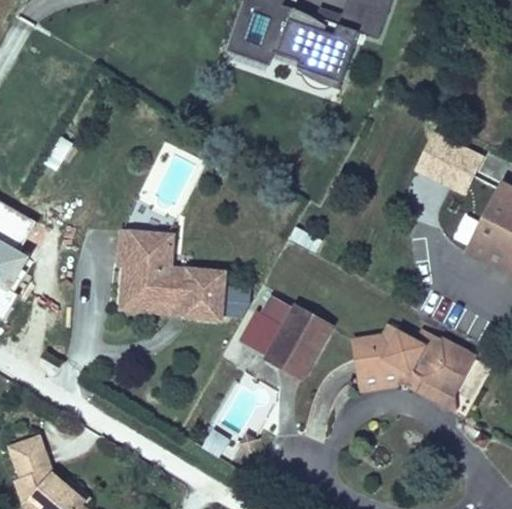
[(343,80),(361,29),(379,35),(391,0),(343,0),(340,10),(317,2),(314,11),(291,3),(292,0),(243,0),(227,48),(270,63),(275,48),(303,58),(301,66),(343,80)]
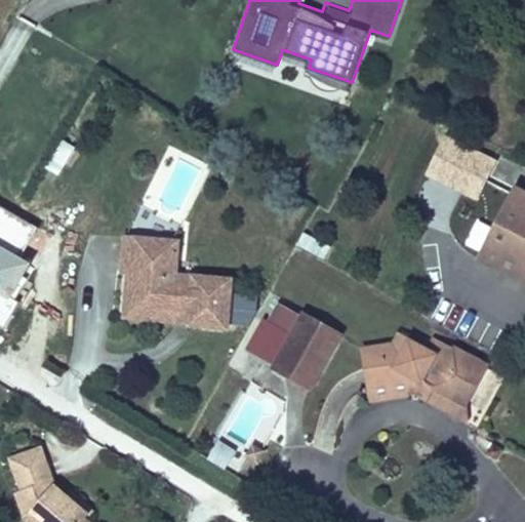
[(524,191),(513,185),(475,261),(524,286),(524,191)]
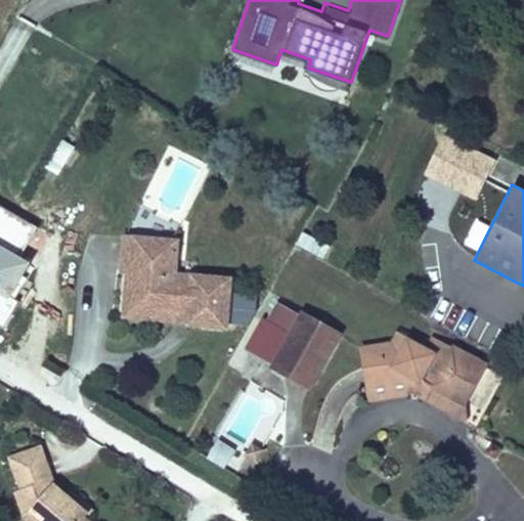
[(227,330),(231,275),(176,271),(178,237),(120,233),(117,273),(123,273),(138,274),(135,304),(184,307),(183,322),(183,327),(227,330)]
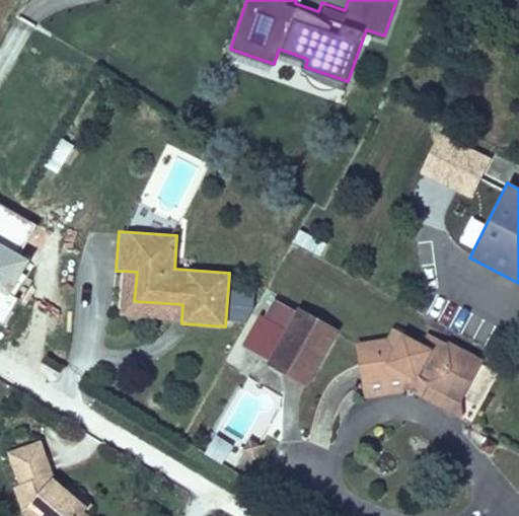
[(181,319),(182,304),(134,301),(137,272),(122,271),(119,315),(181,319)]
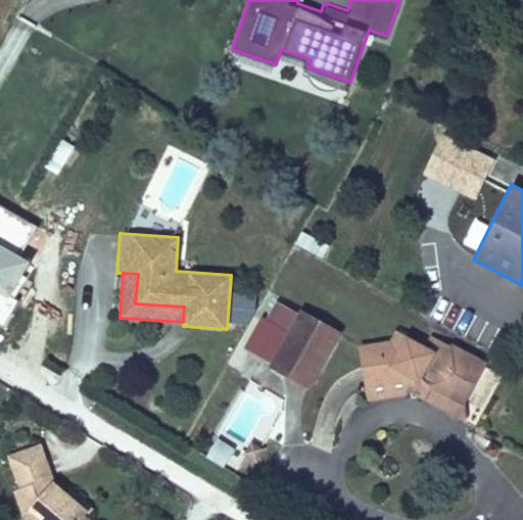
[(232,324),(251,325),(253,294),(234,292),(232,324)]
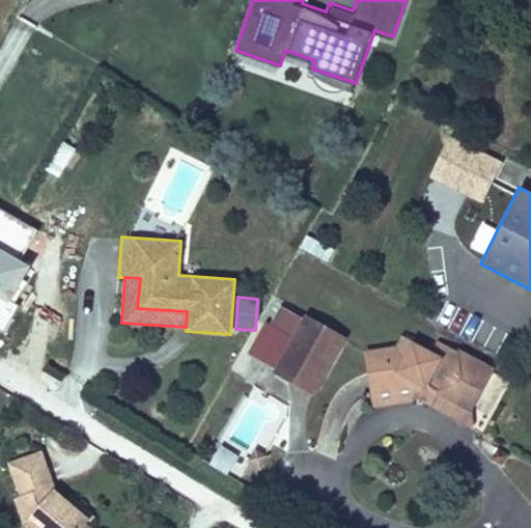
[(292,335),(303,317),(280,304),(269,322),(284,330),(292,335)]
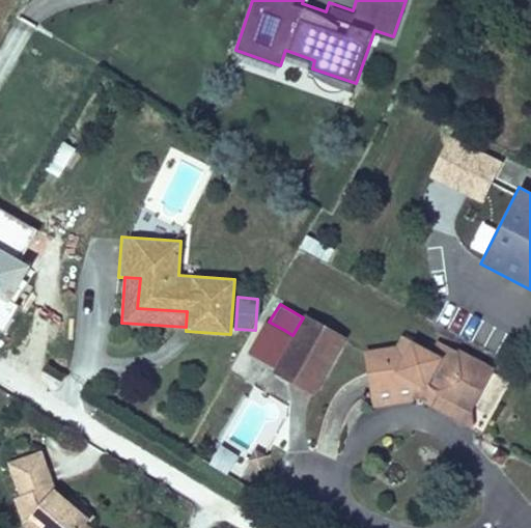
[(344,337),(304,314),(303,317),(292,335),(272,371),(312,394),(344,337)]
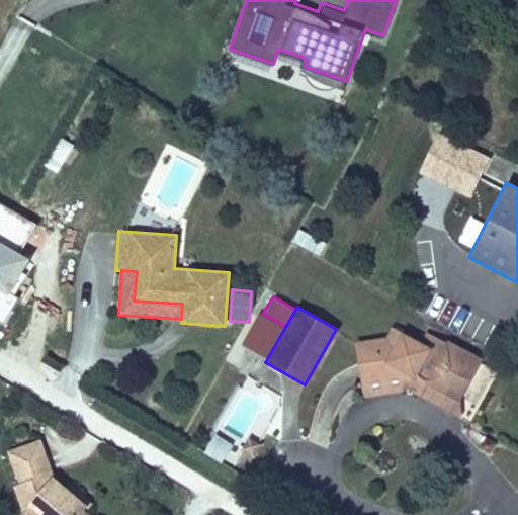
[(264,347),(277,322),(262,314),(259,314),(246,338),(264,347)]
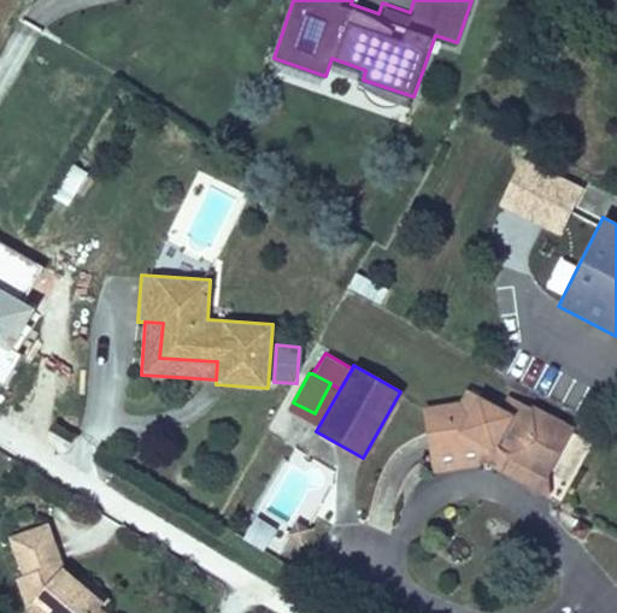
[(422,406),(429,458),(491,452),(548,481),(574,426),(532,404),(530,407),(507,394),(499,408),(465,389),(459,401),(422,406)]
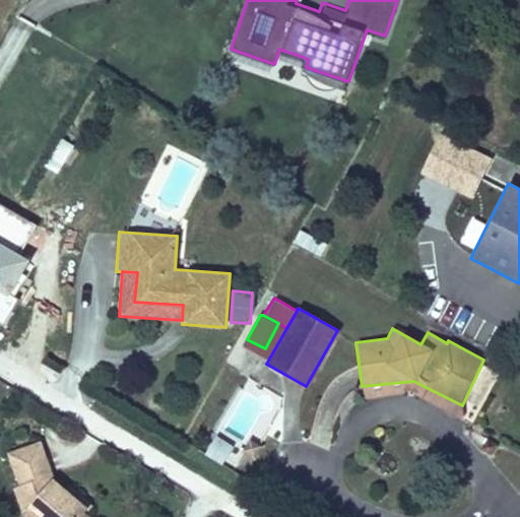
[(413,381),(362,386),(365,397),(414,392),(415,394),(462,418),(462,405),(413,381)]
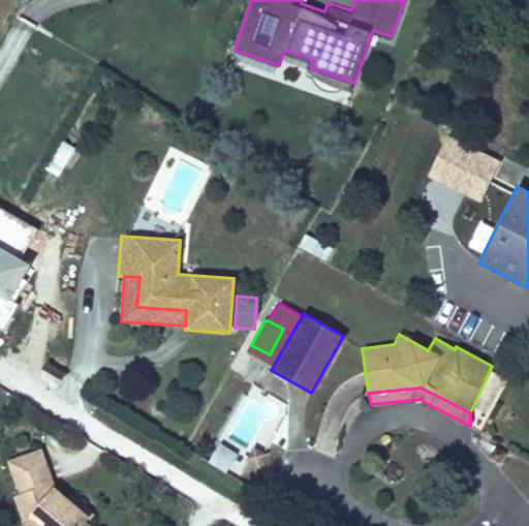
[(220,443),(209,463),(227,473),(239,455),(220,443)]
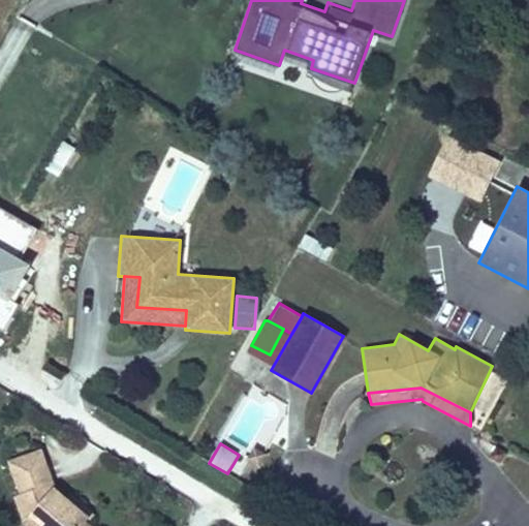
[(252,445),(245,459),(258,467),(267,454),(252,445)]
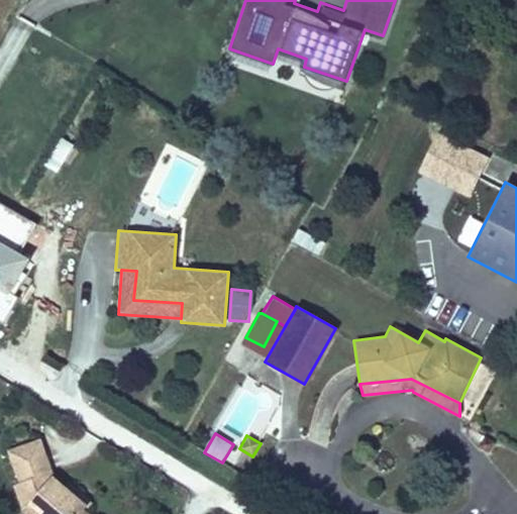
[(92,513),(85,507),(88,503),(80,496),(83,492),(69,480),(66,484),(53,473),(38,437),(6,448),(17,480),(11,482),(21,508),(29,499),(42,511),(39,513),(92,513)]
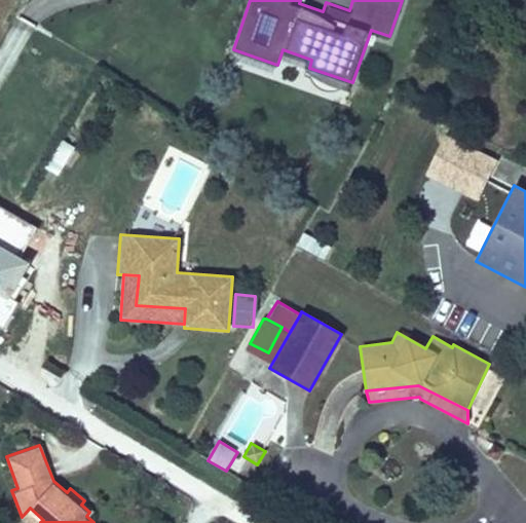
[(89,512),(92,508),(84,500),(81,505),(89,512)]
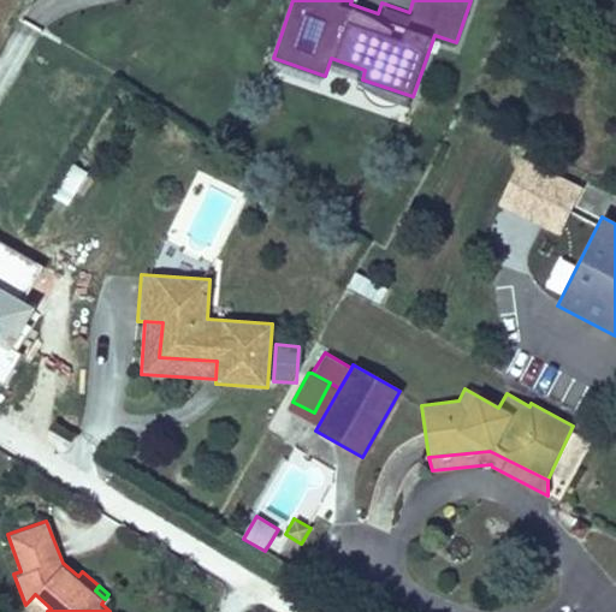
[(47,611),(51,608),(35,594),(25,605),(19,611),(47,611)]
